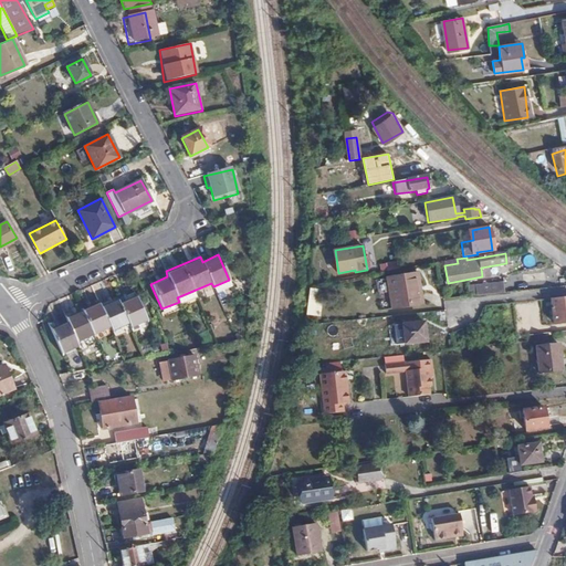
[(386,264),(380,265),(381,272),(400,269),(399,262),(386,264)]
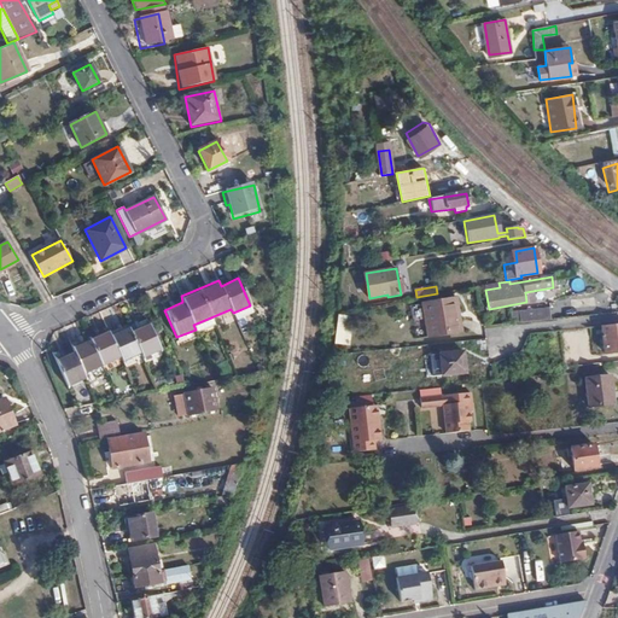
[(429,336),(443,334),(450,333),(447,312),(450,312),(448,299),(423,304),(429,336)]
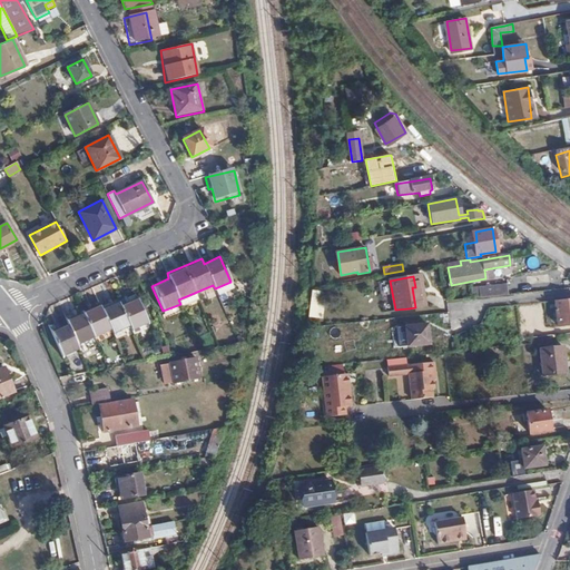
[(480,298),(508,295),(507,285),(479,287),(480,298)]
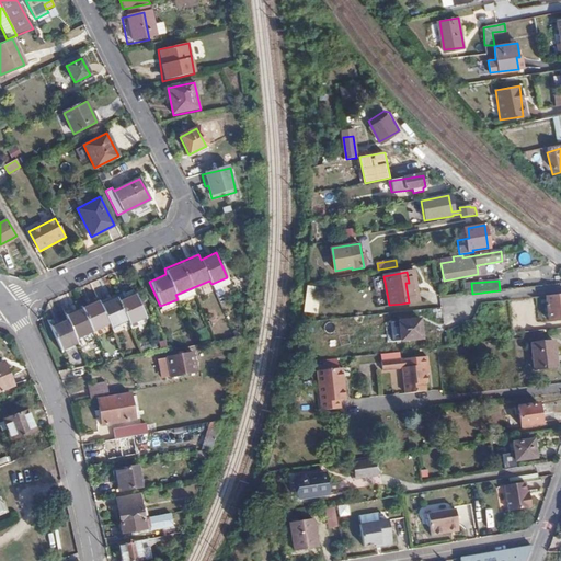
[(464,284),(465,295),(472,294),(471,283),(464,284)]
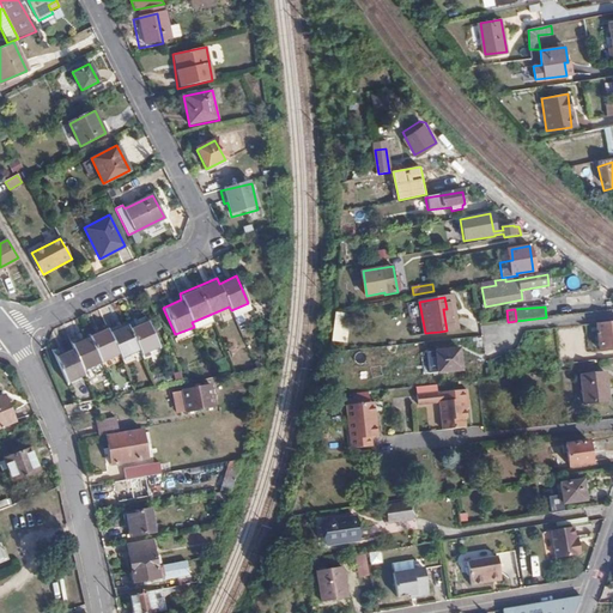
[(343,343),(344,314),(332,314),(331,343),(343,343)]
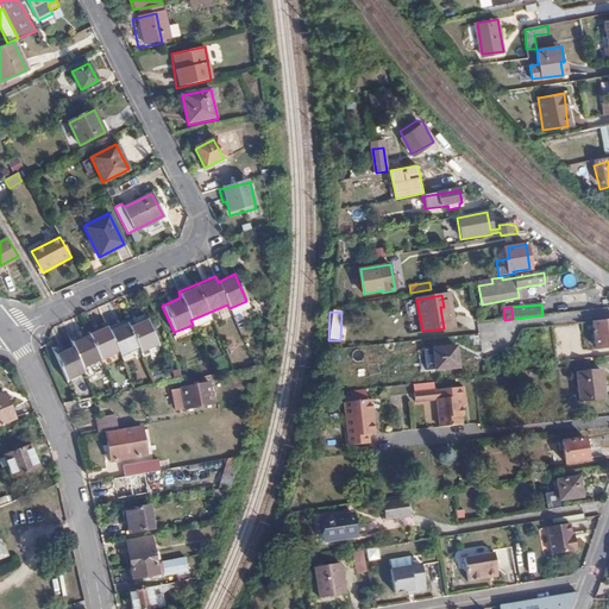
[(157,344),(146,316),(129,324),(126,320),(107,328),(106,324),(70,339),(73,344),(54,351),(66,380),(85,372),(82,366),(118,351),(120,356),(139,347),(140,351),(157,344)]
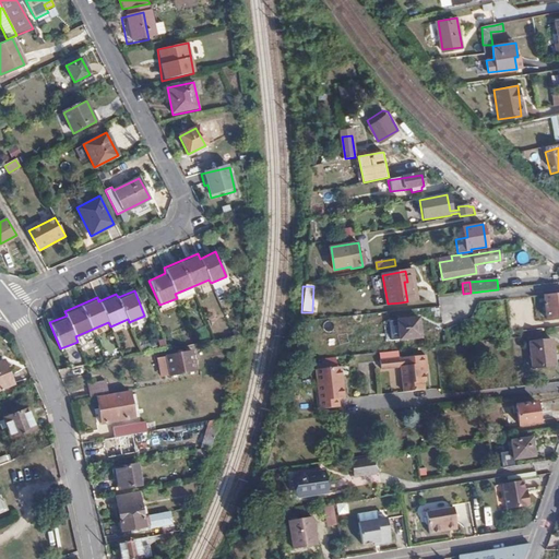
[(538,295),(497,299),(498,308),(535,304),(535,299),(538,299),(538,295)]
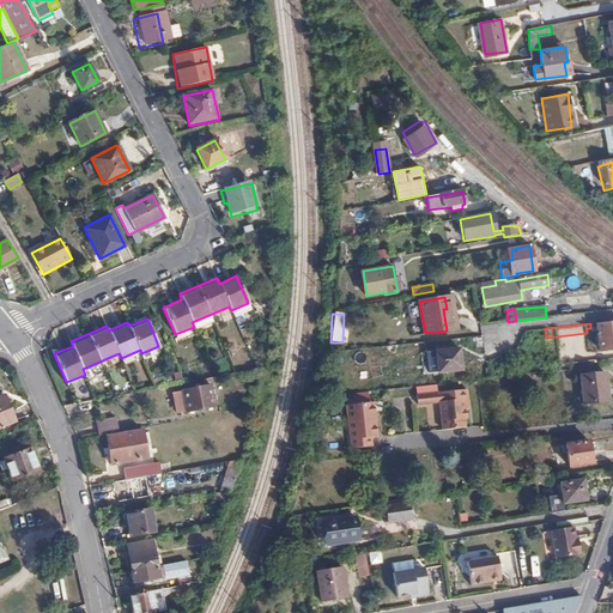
[(435,349),(436,364),(460,362),(459,346),(435,349)]
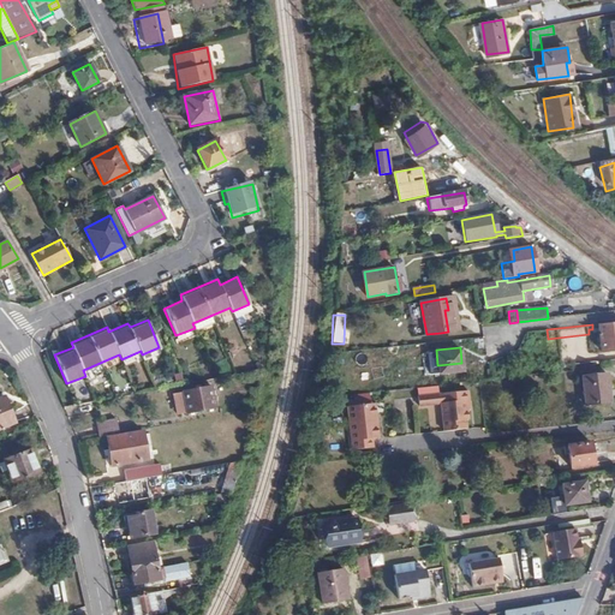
[(578,363),(599,360),(598,353),(577,354),(578,363)]
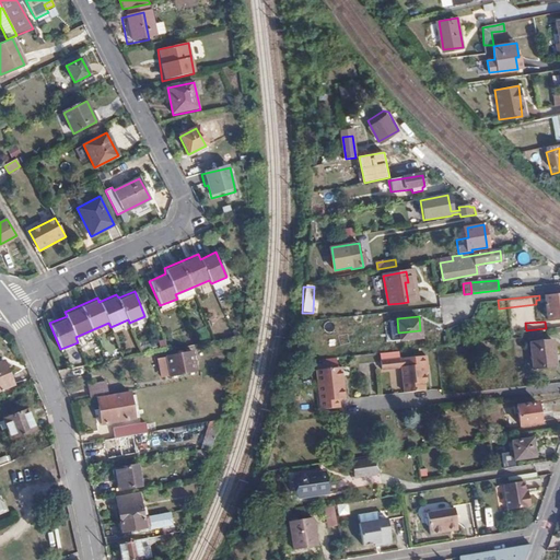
[(558,363),(558,339),(536,339),(536,363),(558,363)]
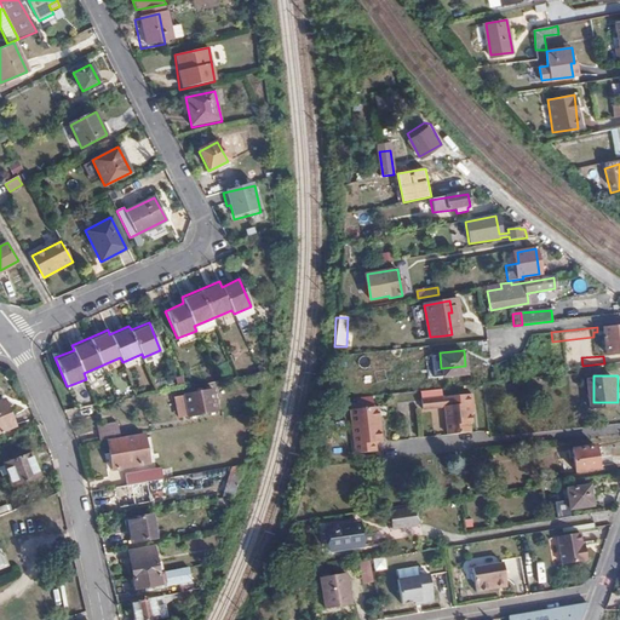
[(216,409),(211,389),(184,394),(189,414),(216,409)]
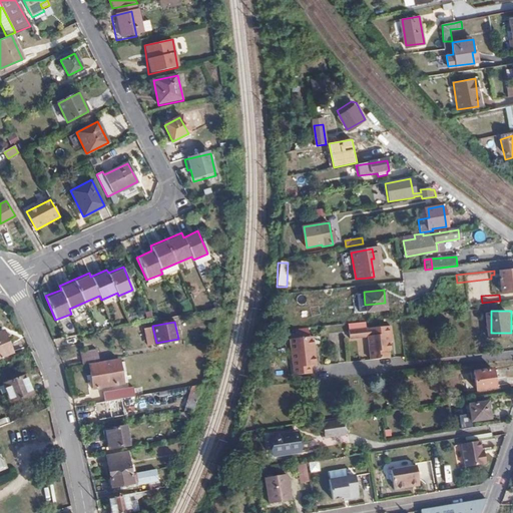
[(368,336),(370,359),(392,357),(390,342),(389,334),(392,334),(391,325),(349,330),(350,337),(368,336)]
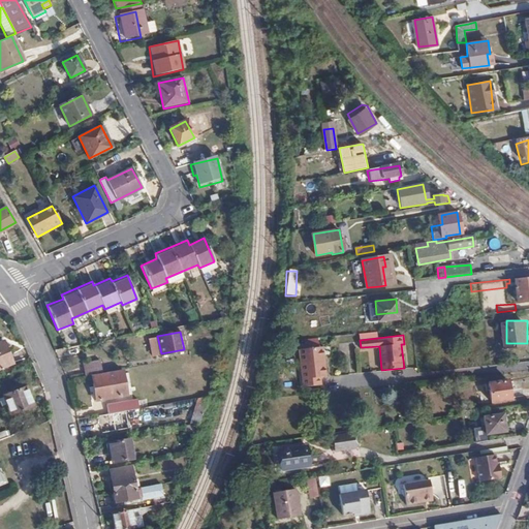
[(0,341),(0,366),(12,362),(4,340),(0,341)]
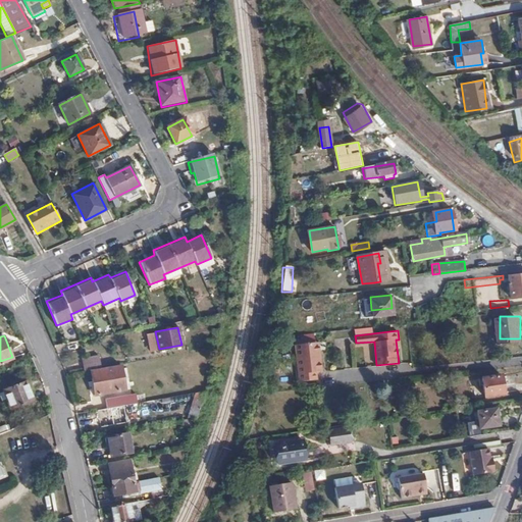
[(321,372),(319,355),(315,355),(314,343),(295,345),(299,382),(316,380),(315,373),(321,372)]
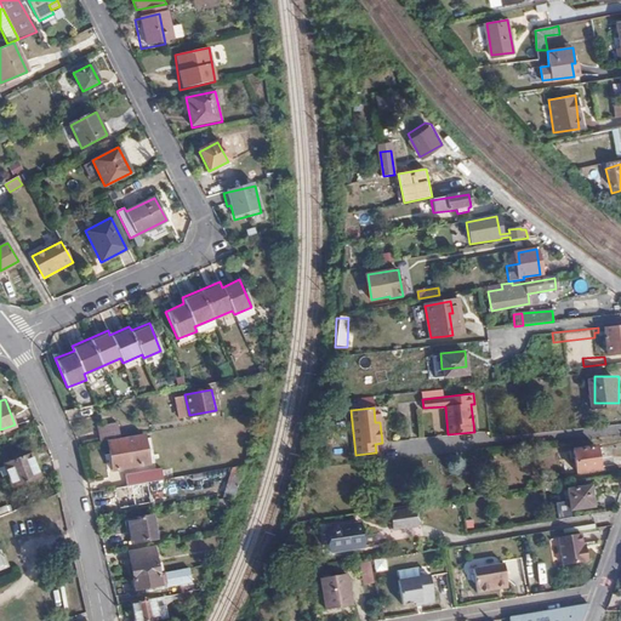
[(95,426),(98,442),(118,438),(114,422),(95,426)]
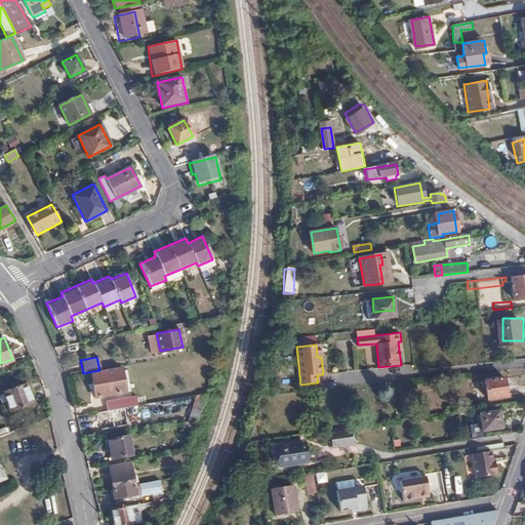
[(121,367),(90,372),(92,384),(96,382),(98,396),(125,391),(121,367)]
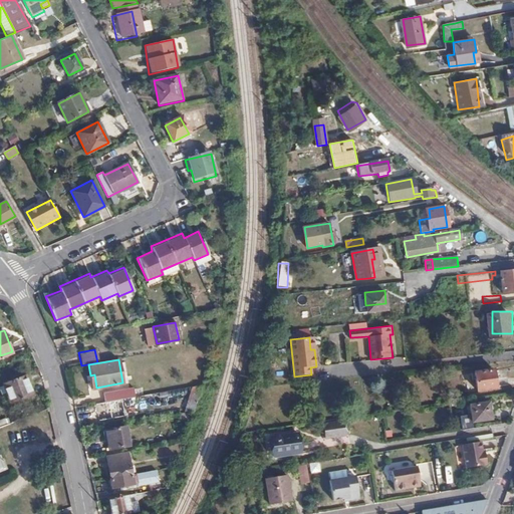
[(494,389),(492,370),(473,373),(476,392),(494,389)]
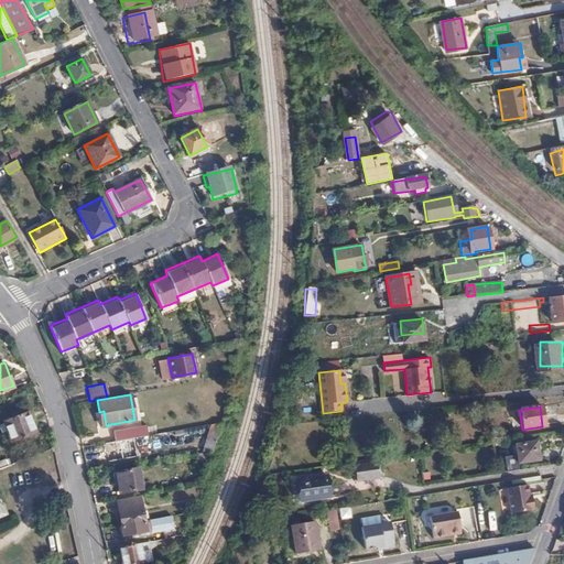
[(35,433),(26,411),(2,421),(11,442),(35,433)]
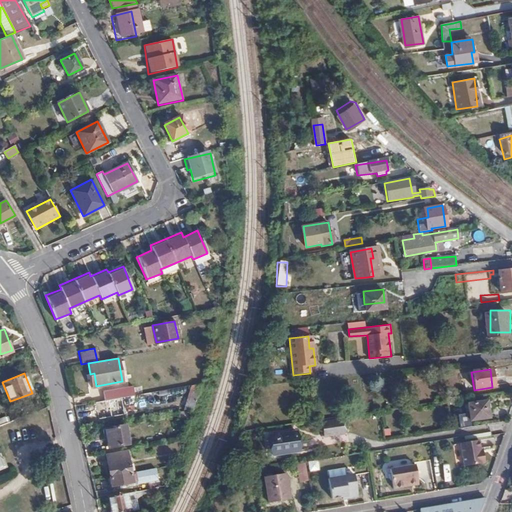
[(104,400),(120,397),(119,389),(103,391),(104,400)]
